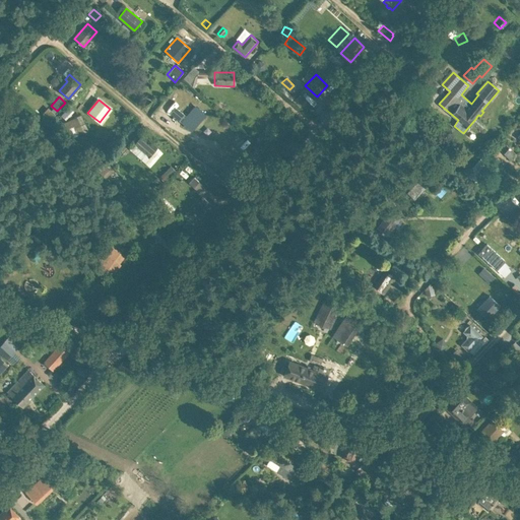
[(48,123),(56,114),(49,107),(43,113),(44,114),(41,117),(48,123)]
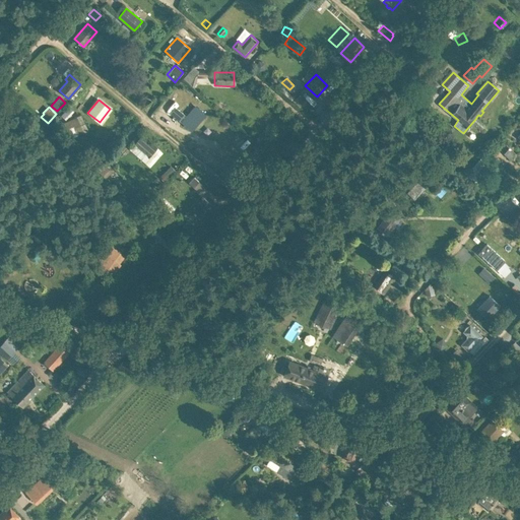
[(185,116),(177,125),(188,134),(203,117),(192,108),(185,116)]
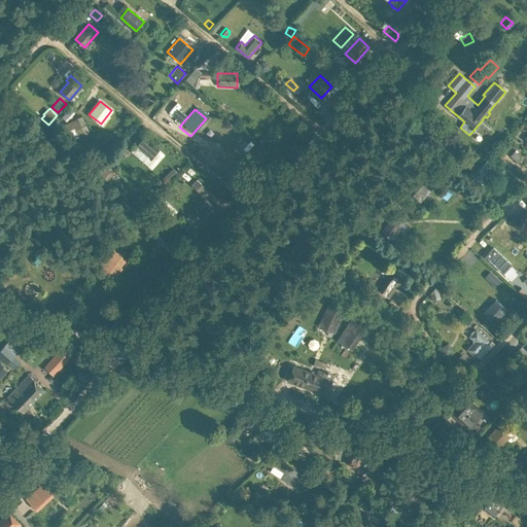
[(182,120),(186,116),(179,110),(175,115),(182,120)]
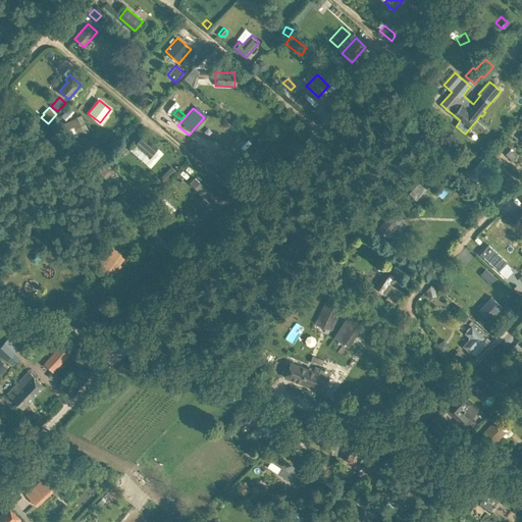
[(75,125),(80,136),(89,132),(82,115),(64,122),(67,129),(75,125)]
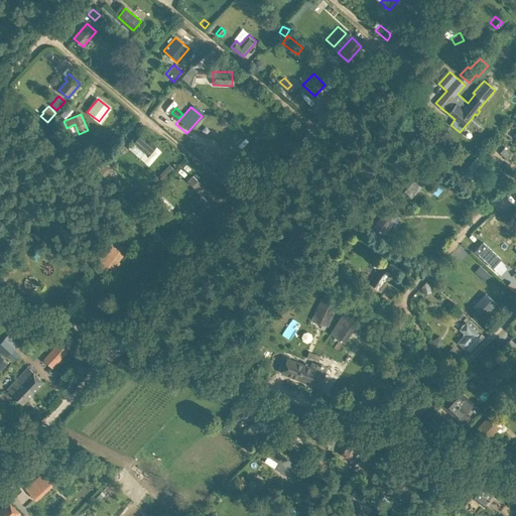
[(134,142),(151,156),(158,148),(142,134),(134,142)]
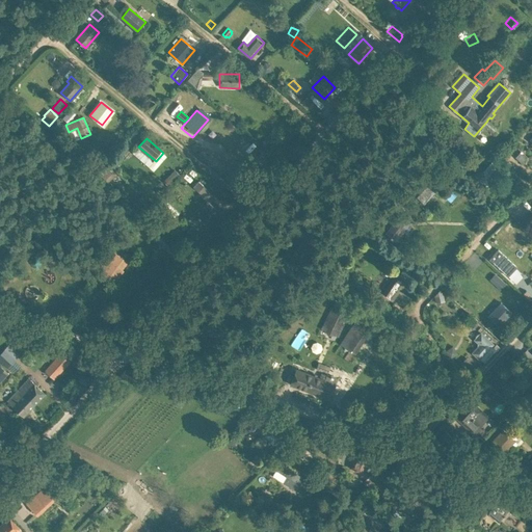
[(526,158),(520,153),(515,157),(522,163),(526,158)]
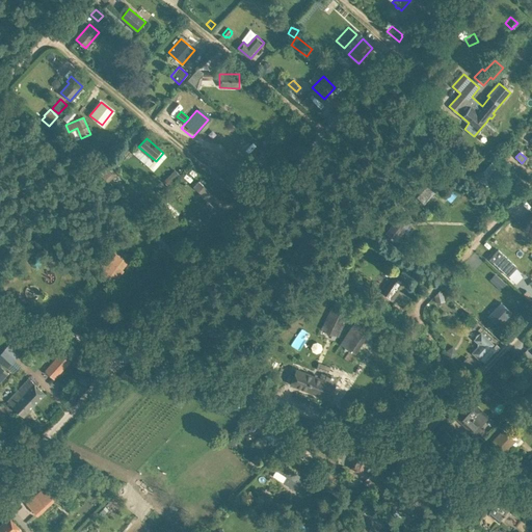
[(105,165),(99,170),(108,182),(115,175),(105,165)]
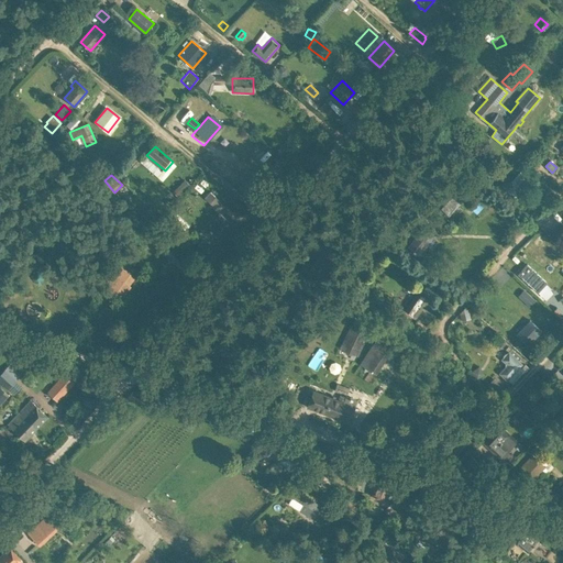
[(186,179),(174,191),(178,196),(190,184),(186,179)]
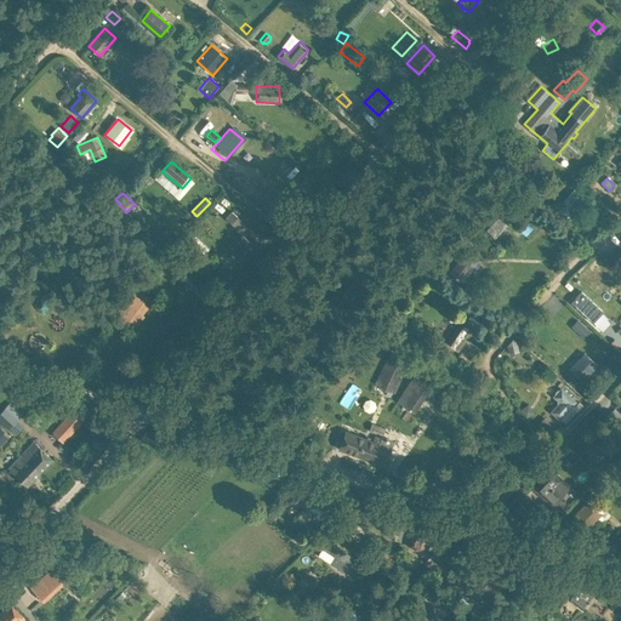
[(512,201),(486,229),(495,238),(520,210),(512,201)]
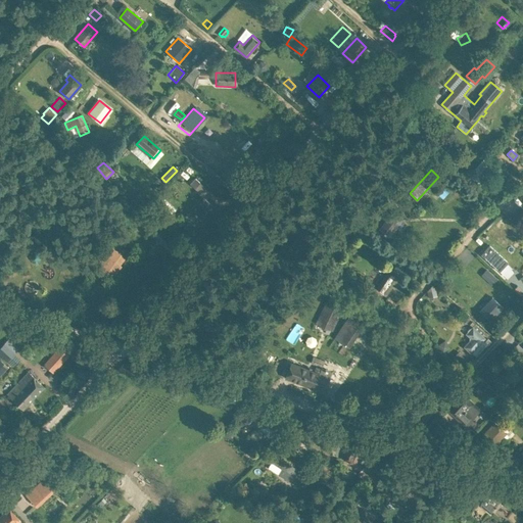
[(190,184),(195,188),(200,183),(195,178),(190,184)]
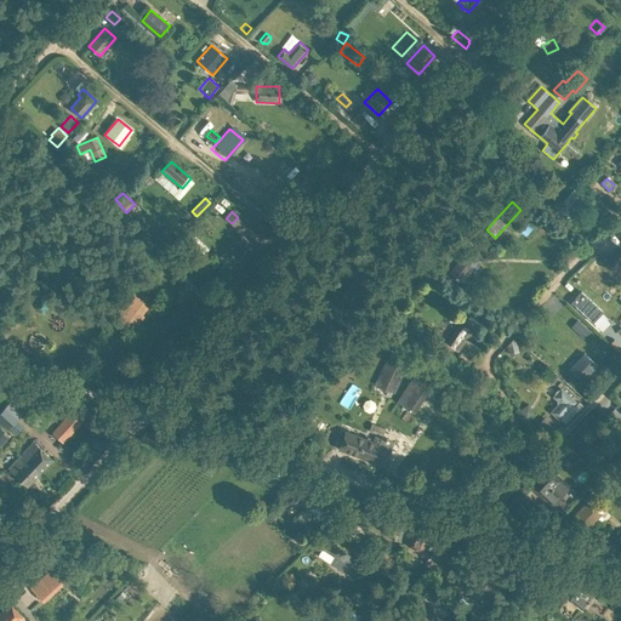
[(469,240),(465,246),(472,252),(477,246),(485,254),(490,248),(472,232),(467,238),(469,240)]
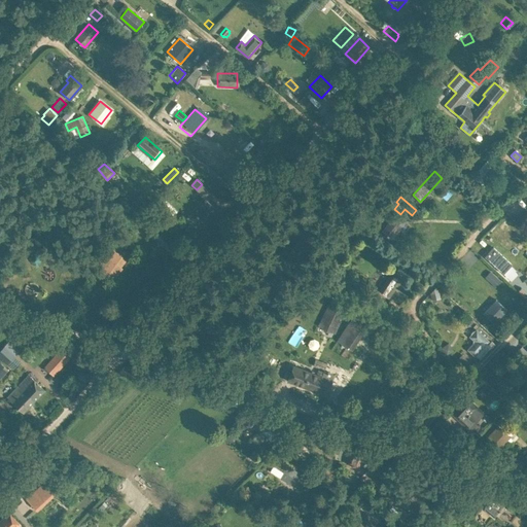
[(192,211),(203,221),(214,208),(204,199),(192,211)]
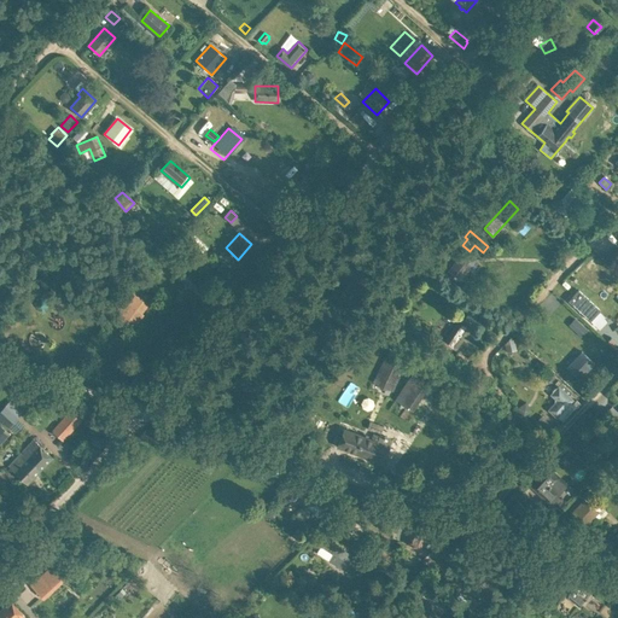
[(447,272),(461,281),(476,262),(462,251),(447,272)]
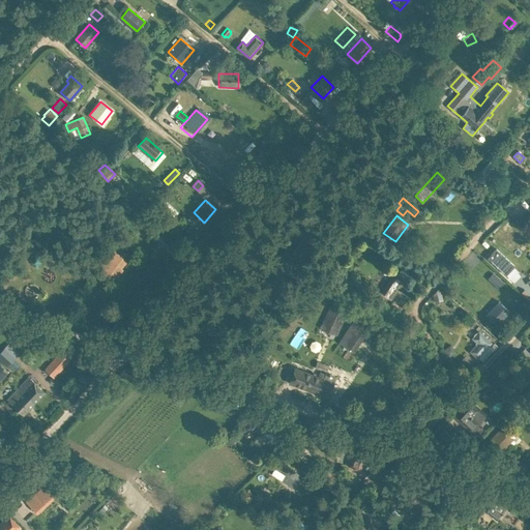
[(160,236),(156,241),(170,252),(173,247),(160,236)]
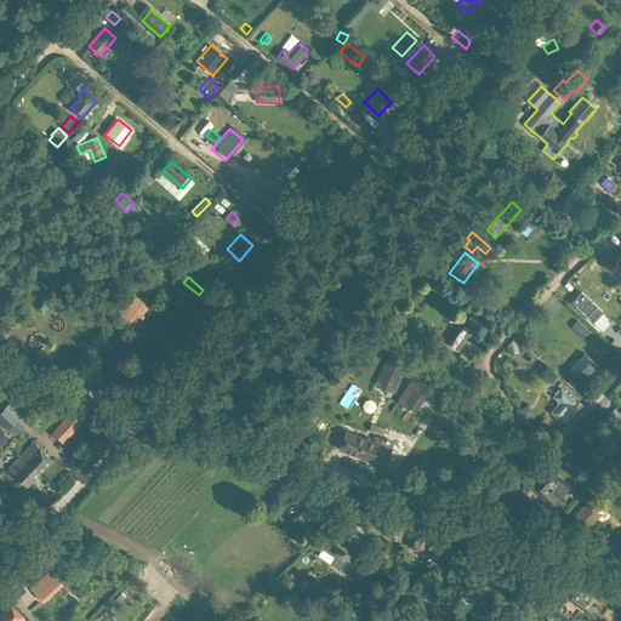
[(581,291),(571,302),(593,323),(603,312),(581,291)]
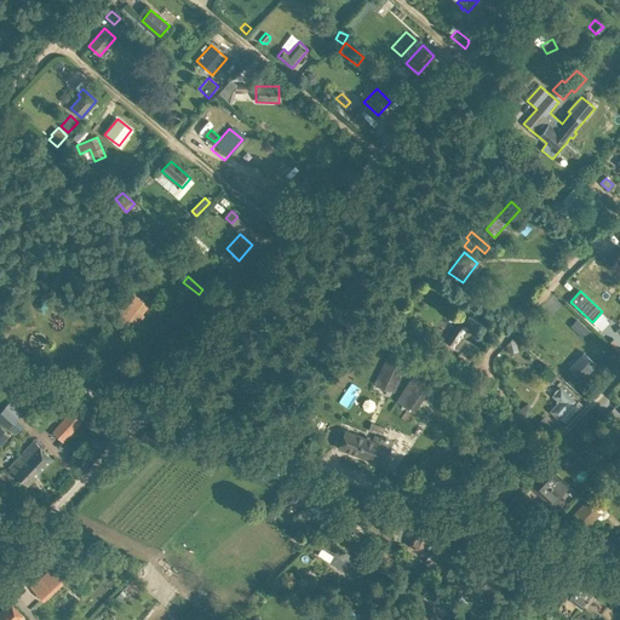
[(61,304),(38,296),(35,302),(57,311),(61,304)]
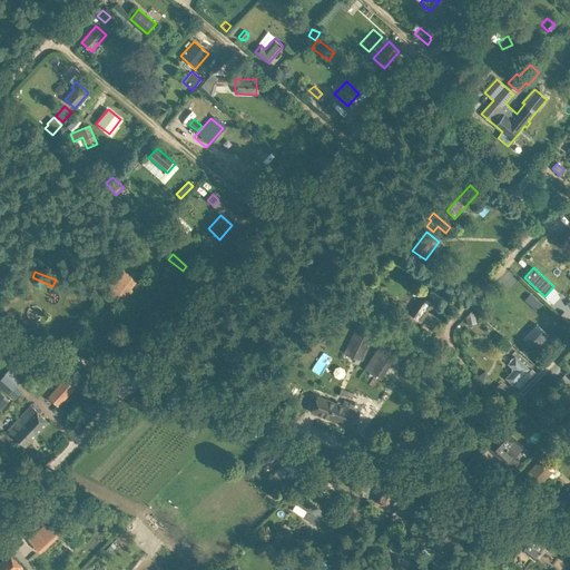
[(108,294),(123,304),(133,290),(127,285),(133,277),(124,272),(108,294)]
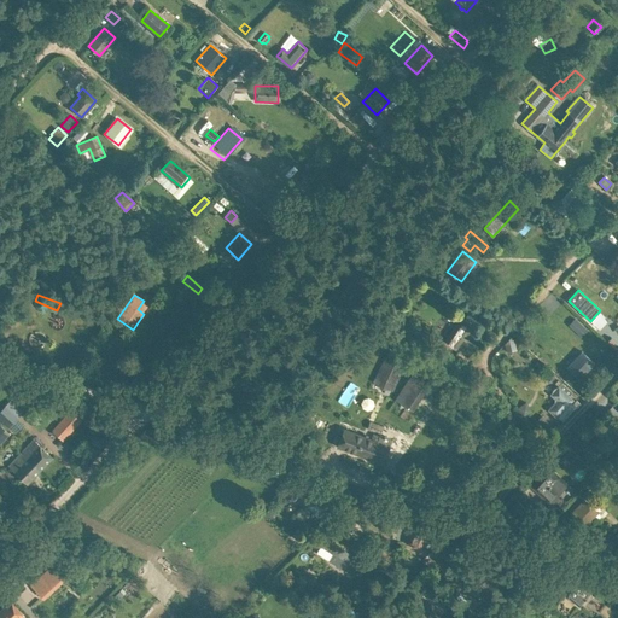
[(473,324),(478,315),(470,310),(465,318),(473,324)]
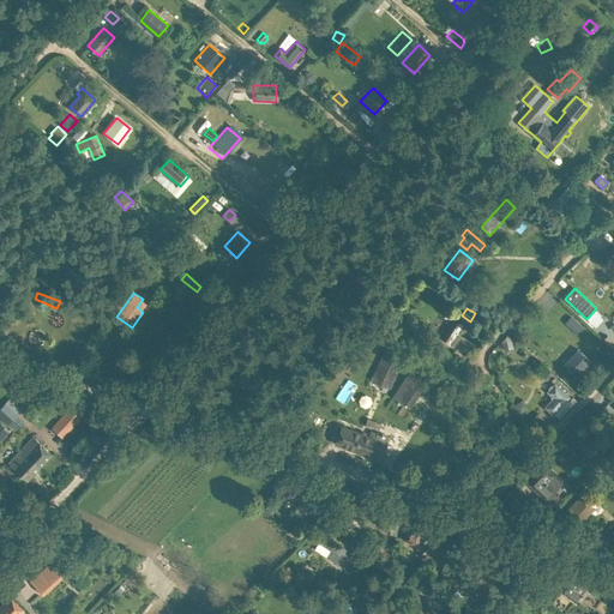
[(565,323),(571,329),(577,323),(571,317),(565,323)]
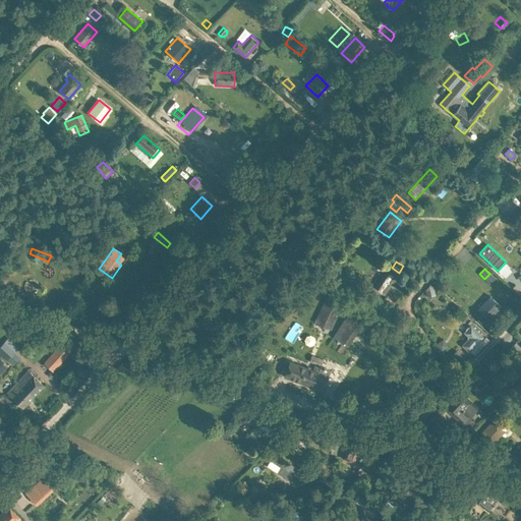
[(374,287),(385,294),(397,278),(387,270),(374,287)]
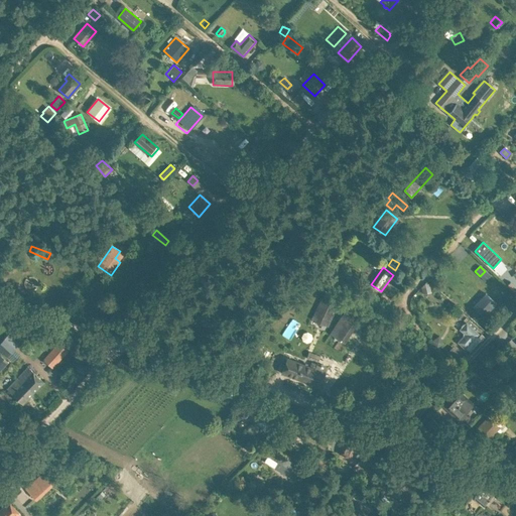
[(421,287),(423,293),(431,292),(429,285),(427,281),(421,287)]
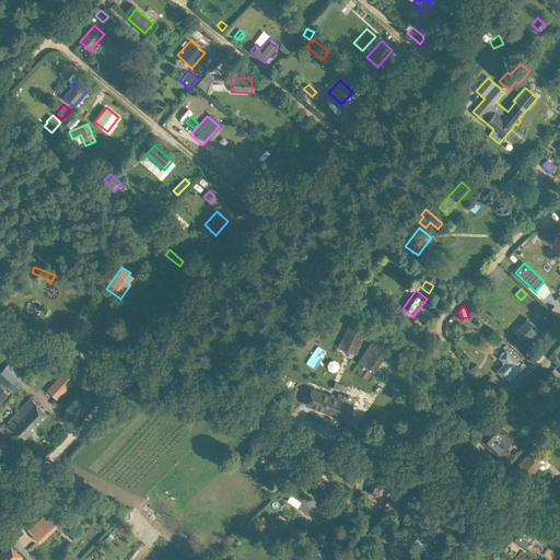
[(527,318),(514,333),(524,342),(538,328),(527,318)]
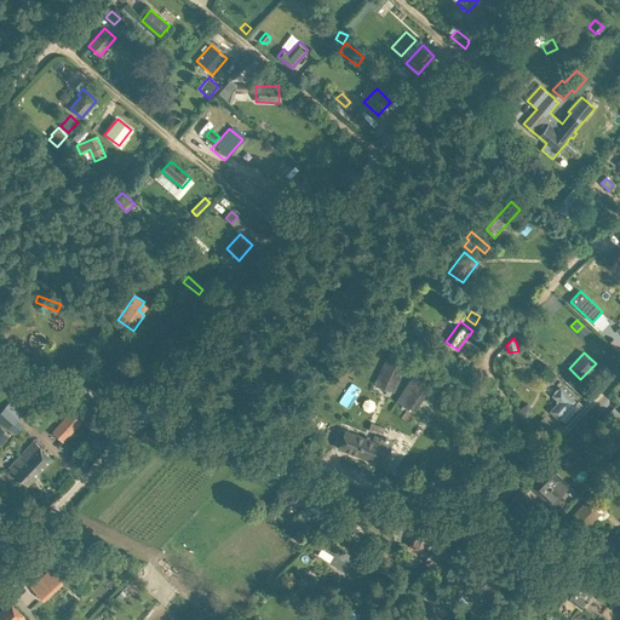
[(408,363),(388,355),(375,382),(395,391),(408,363)]
